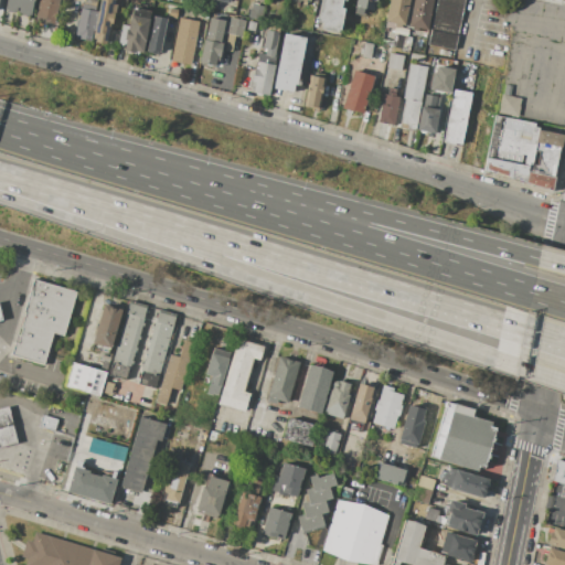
[(4,0),(33,0),(31,14),(29,13),(28,16),(20,14),(20,12),(13,11),(12,12),(6,11),(6,9),(3,9),(4,0)]
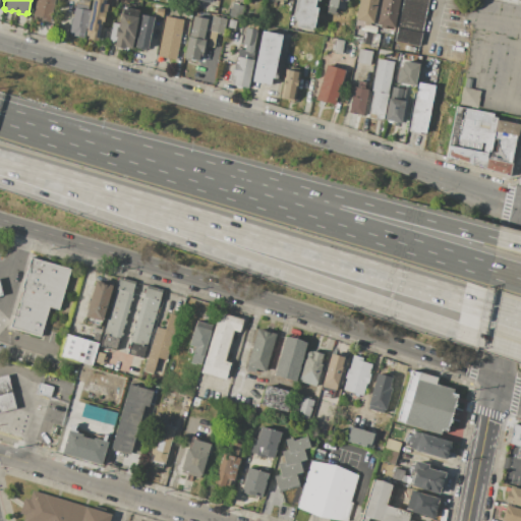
[(35,0),(55,0),(51,23),(32,19),(35,0)]
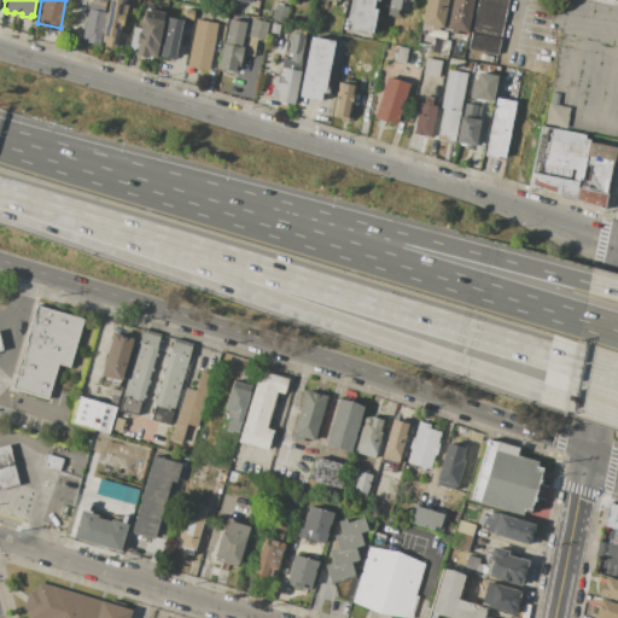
[(109,0),(127,0),(124,11),(126,11),(123,27),(121,25),(117,45),(115,45),(115,47),(104,46),(105,42),(101,41),(103,34),(100,34),(98,45),(87,42),(88,39),(82,38),(88,9),(108,12),(109,0)]
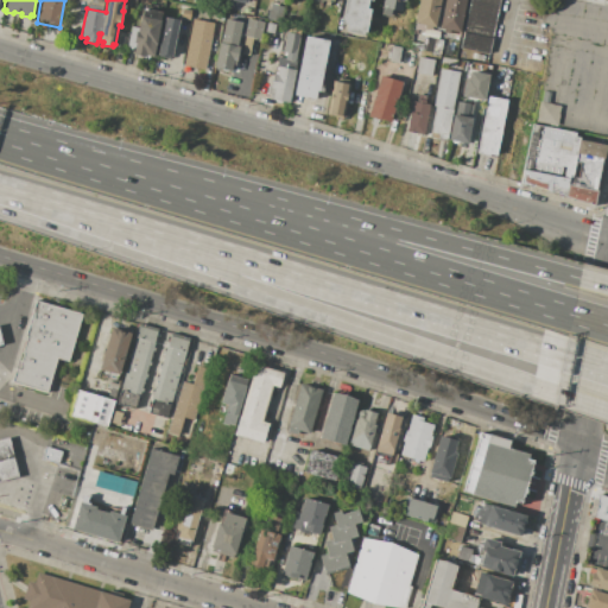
[(346,0),(372,0),(366,37),(340,32),(346,0)]
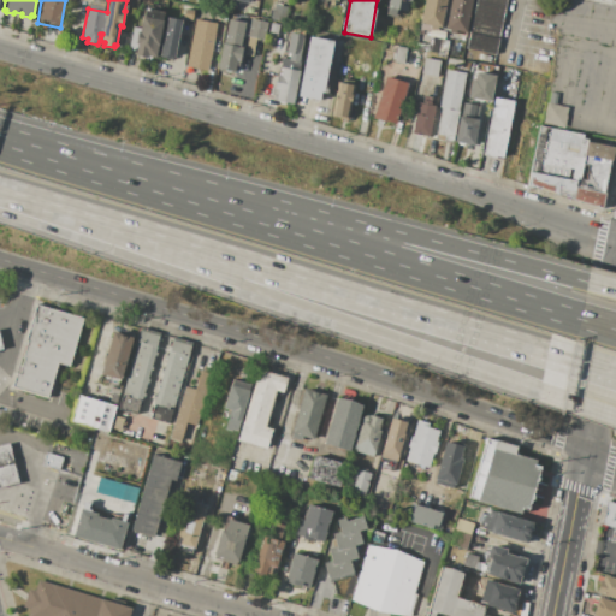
[(389,0),(410,0),(408,11),(397,9),(396,16),(386,15),(389,0)]
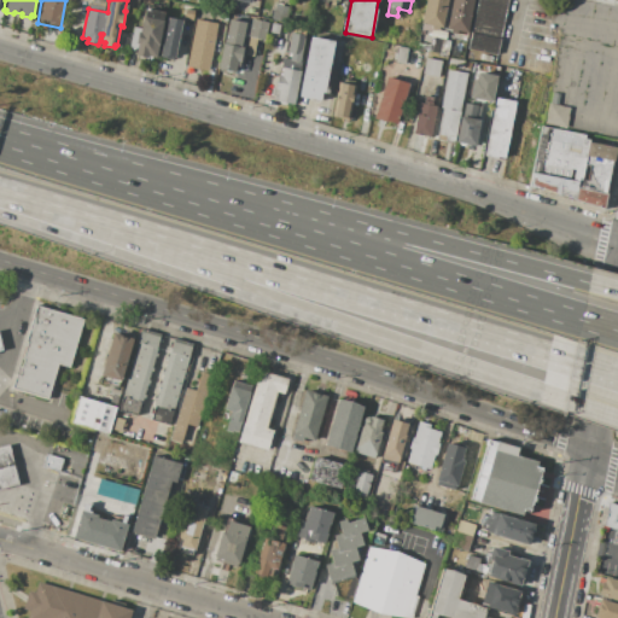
[(426,0),(448,0),(442,28),(438,28),(438,31),(430,30),(430,25),(421,24),(426,0)]
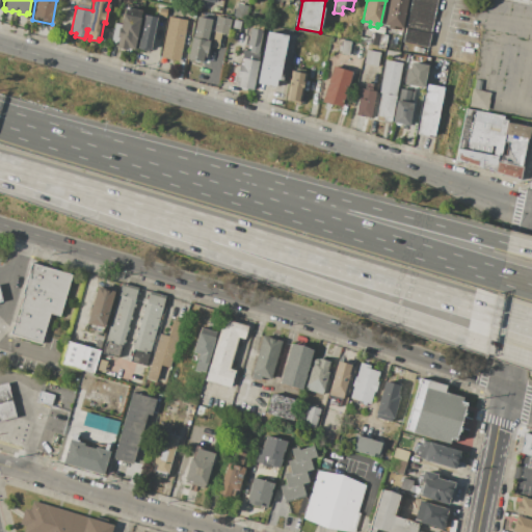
[(388,0),(407,0),(402,28),(392,26),(392,28),(387,27),(387,25),(383,24),(388,0)]
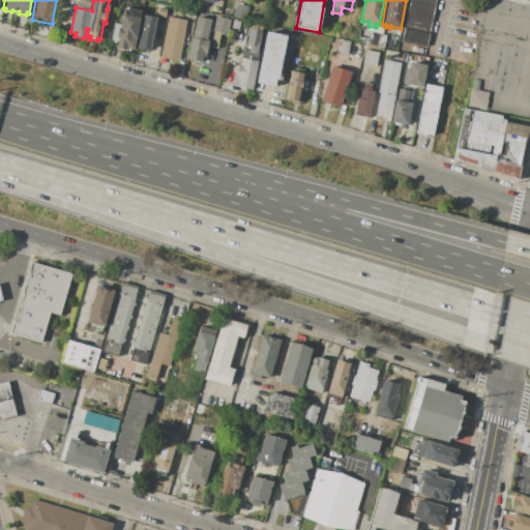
[(408,0),(434,0),(425,46),(401,41),(408,0)]
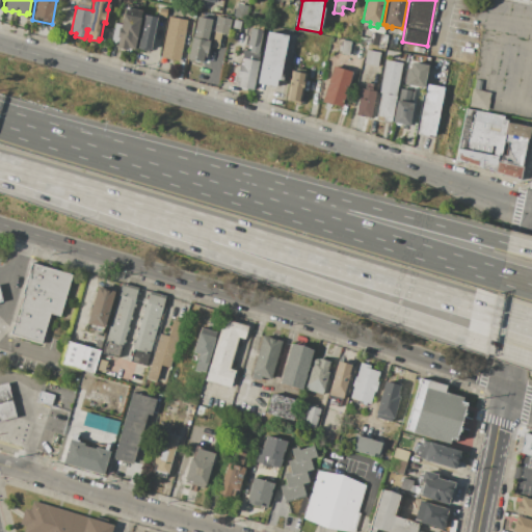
[(238,3),(249,6),(246,20),(235,17),(238,3)]
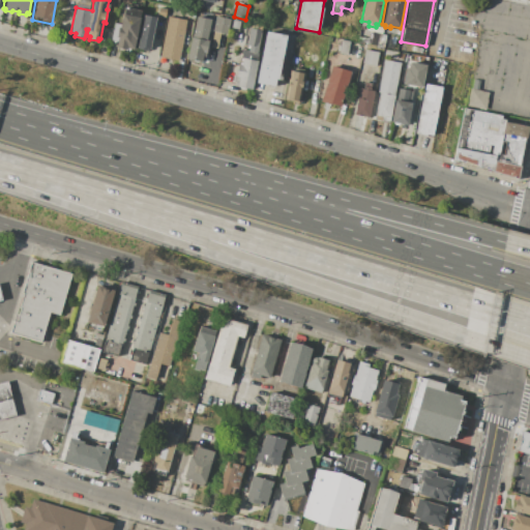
[(123,15),(126,15),(127,7),(143,10),(134,51),(116,48),(118,37),(117,37),(119,27),(120,27),(123,15)]
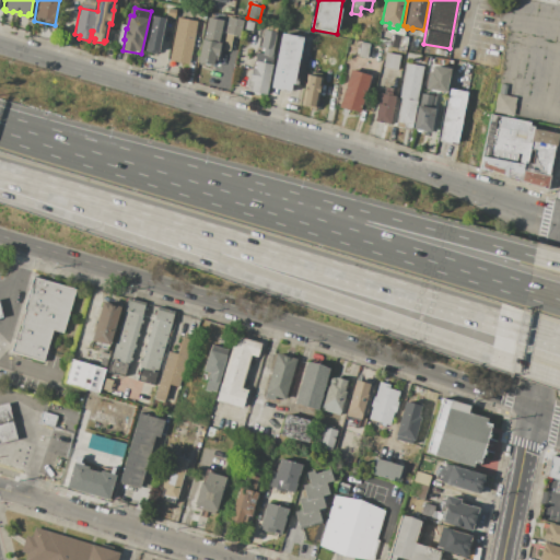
[(168,8),(177,10),(175,20),(166,19),(168,8)]
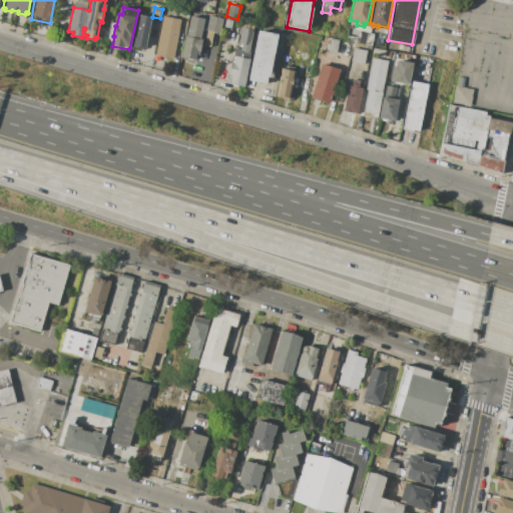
[(140,14),(151,17),(145,49),(133,46),(140,14)]
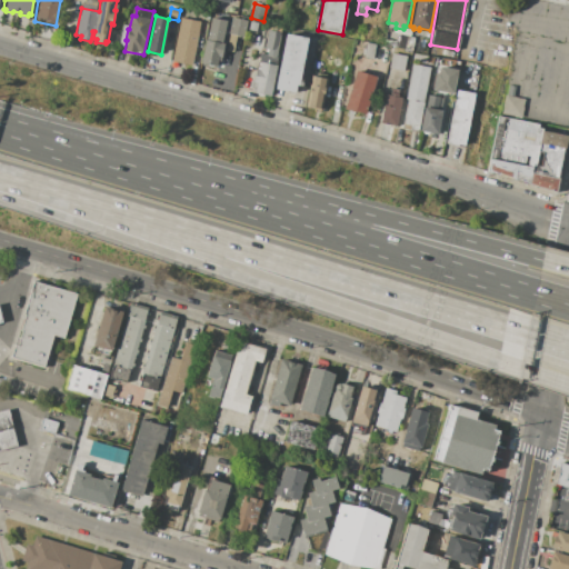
[(180,17),(170,61),(192,66),(201,21),(180,17)]
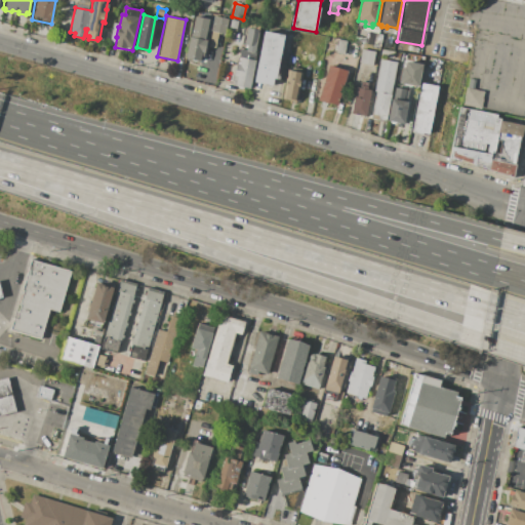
[(196,16),(210,19),(207,34),(193,31),(196,16)]
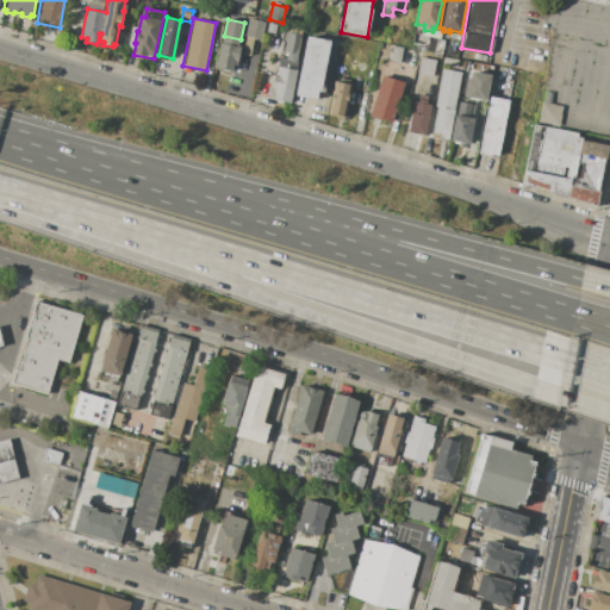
[(249,19),(265,22),(261,39),(254,38),(250,56),(242,55),(249,19)]
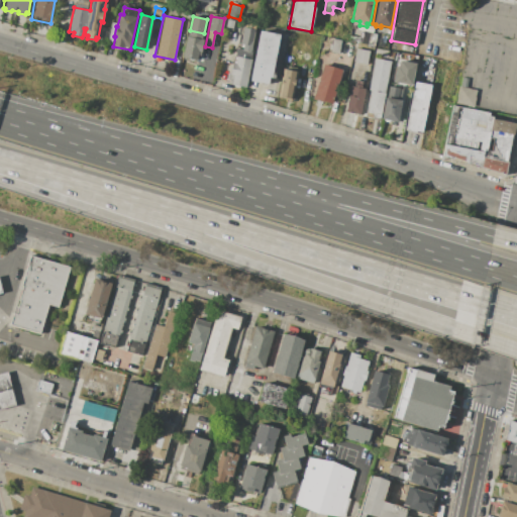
[(227,19),(234,20),(232,29),(225,27),(227,19)]
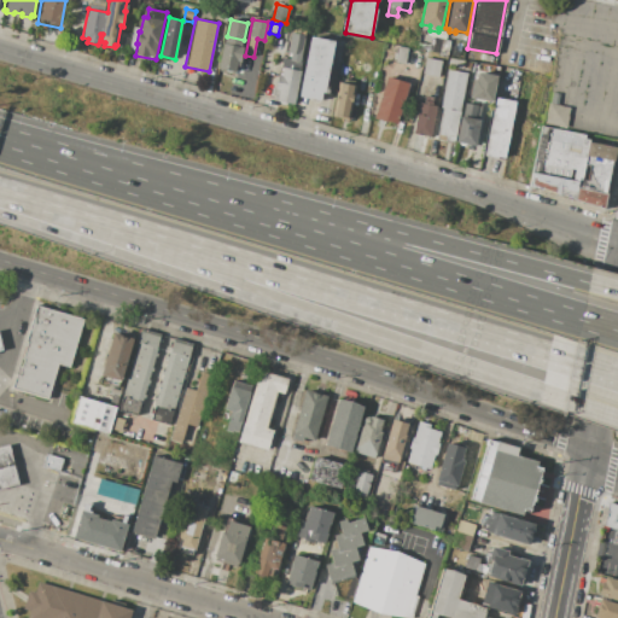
[(292,31),(305,34),(299,63),(290,60),(291,53),(287,53),(292,31)]
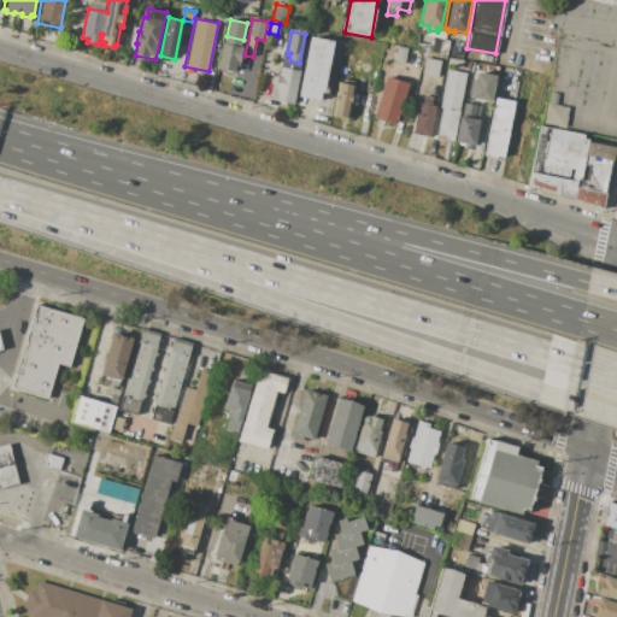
[(310,36),(335,42),(324,94),(318,103),(297,98),(310,36)]
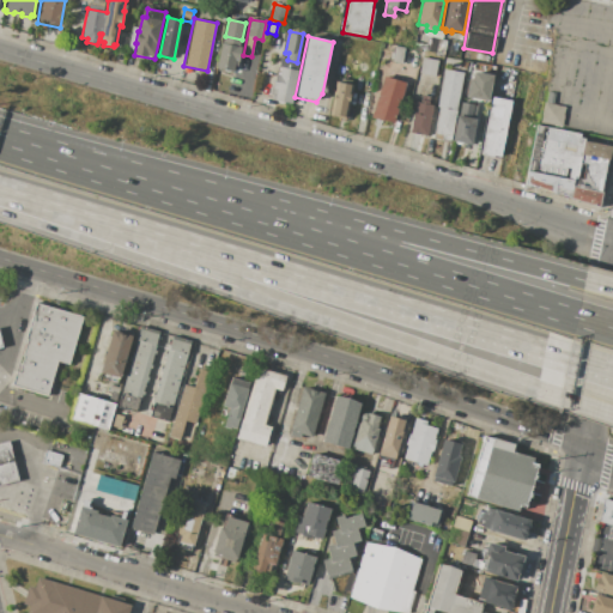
[(438,38),(447,41),(443,58),(435,55),(438,38)]
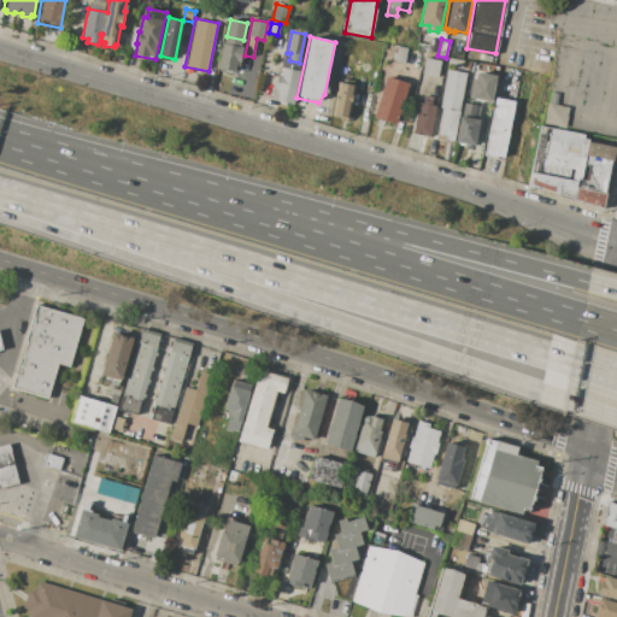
[(223,43),(242,48),(240,63),(238,63),(235,71),(218,68),(223,43)]
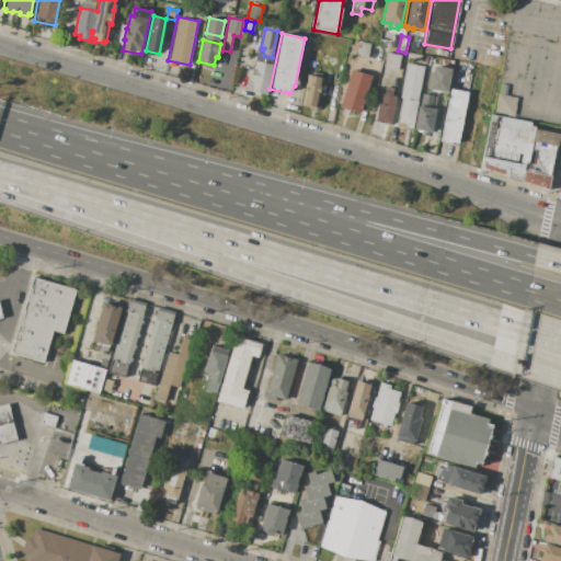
[(362,42),(379,45),(376,60),(358,57),(362,42)]
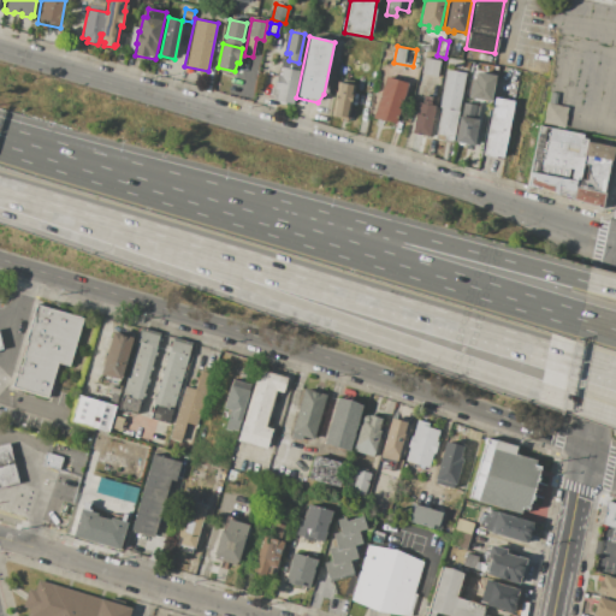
[(425,58),(440,60),(437,77),(421,73),(425,58)]
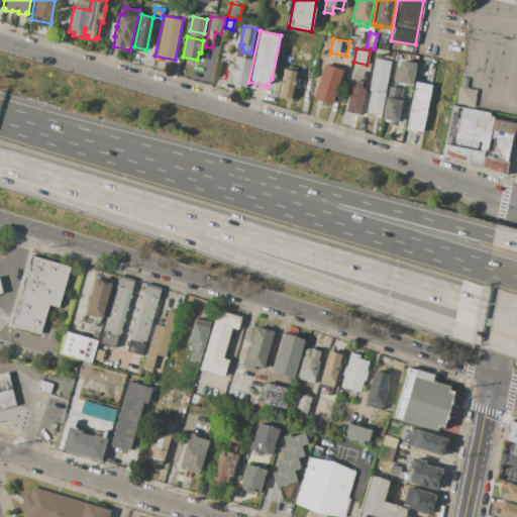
[(237,57),(251,60),(245,89),(231,86),(233,75),(231,75),(233,63),(235,64),(237,57)]
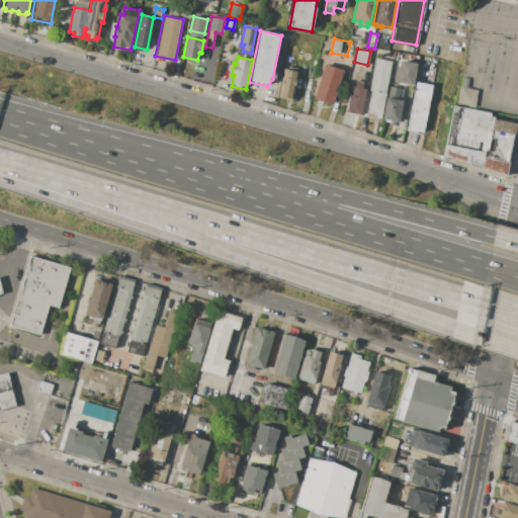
[(375,58),(392,61),(385,96),(385,97),(381,118),(366,116),(371,90),(370,90),(375,58)]
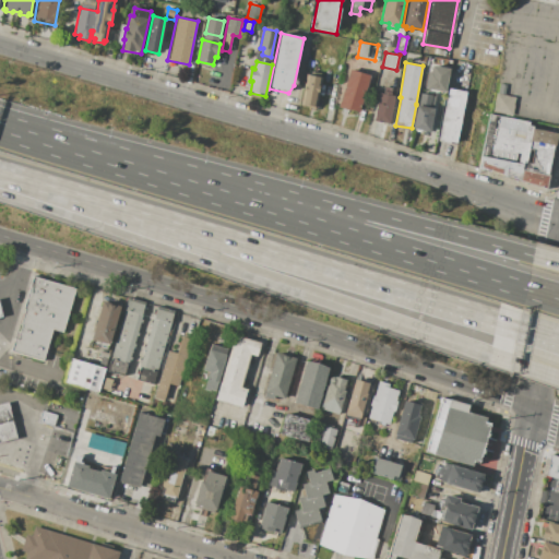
[(430,64),(448,68),(443,92),(424,87),(427,71),(429,72),(430,64)]
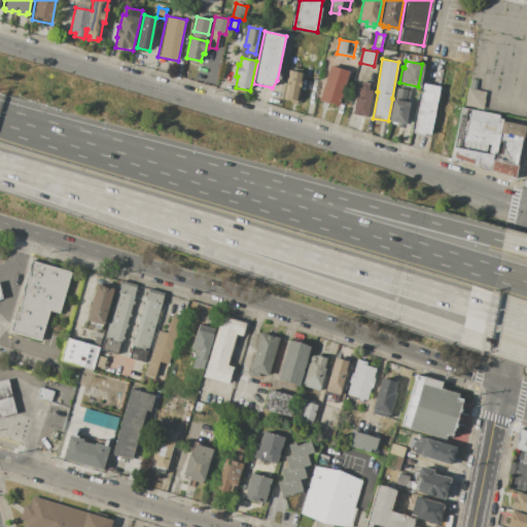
[(330,66),(349,71),(339,105),(319,101),(330,66)]
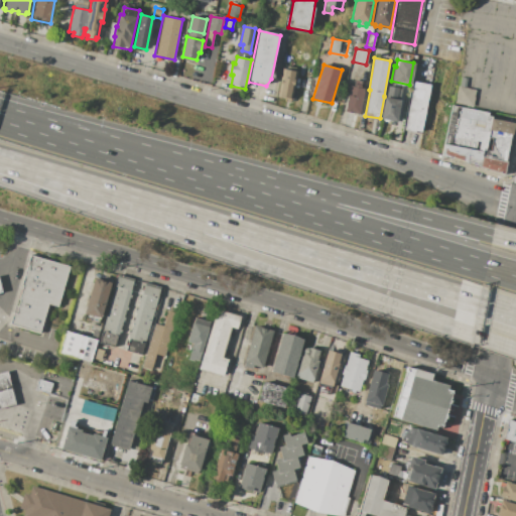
[(282,69),(287,69),(288,66),(297,68),(289,101),(276,98),(282,69)]
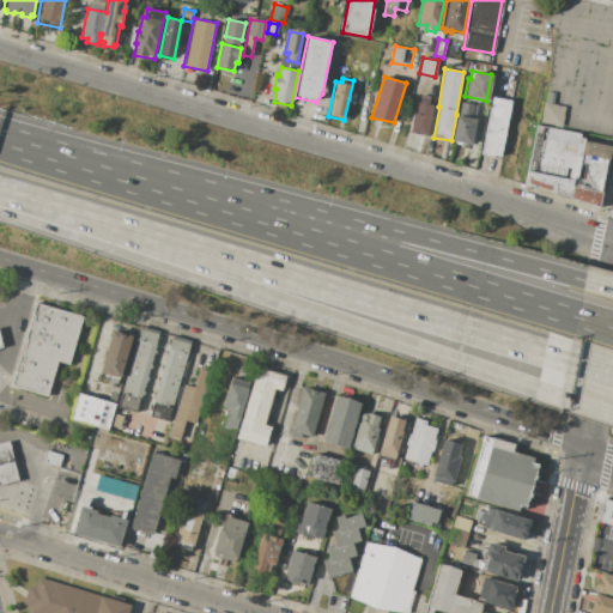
[(542,102),(544,102),(546,91),(553,92),(552,103),(564,105),(560,125),(539,121),(542,102)]
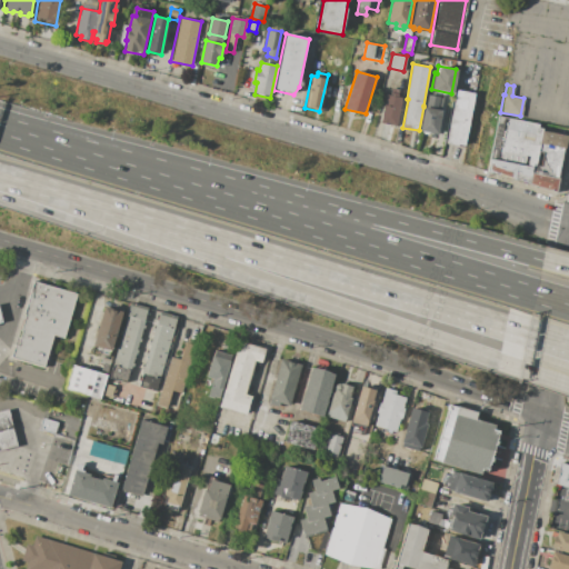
[(386,95),(390,95),(391,89),(399,90),(398,97),(402,97),(397,126),(381,123),(386,95)]
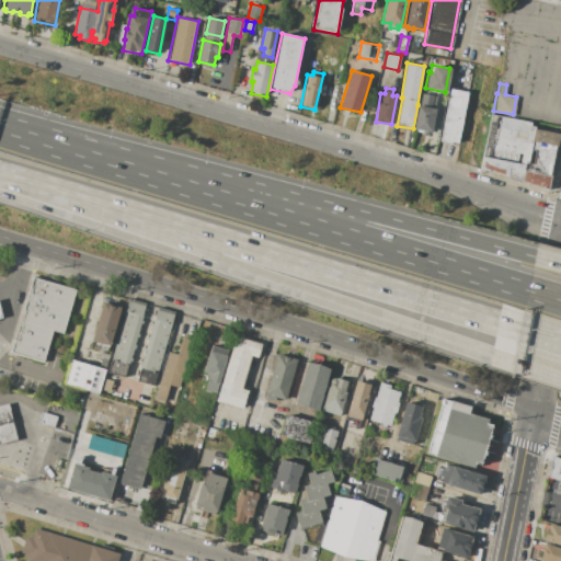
[(449,88),(466,91),(456,144),(439,140),(449,88)]
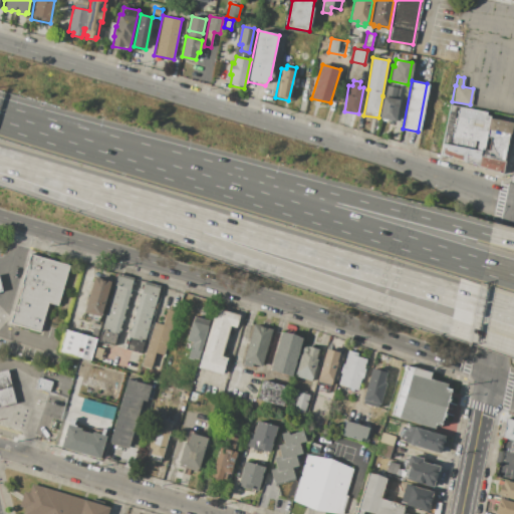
[(383,96),(384,96),(387,86),(399,88),(397,99),(399,99),(395,121),(379,118),(383,96)]
